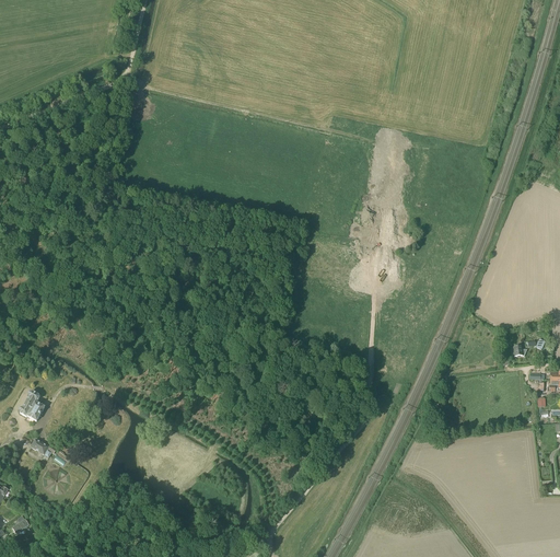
[(407,175),(419,175),(419,163),(407,163),(407,175)]
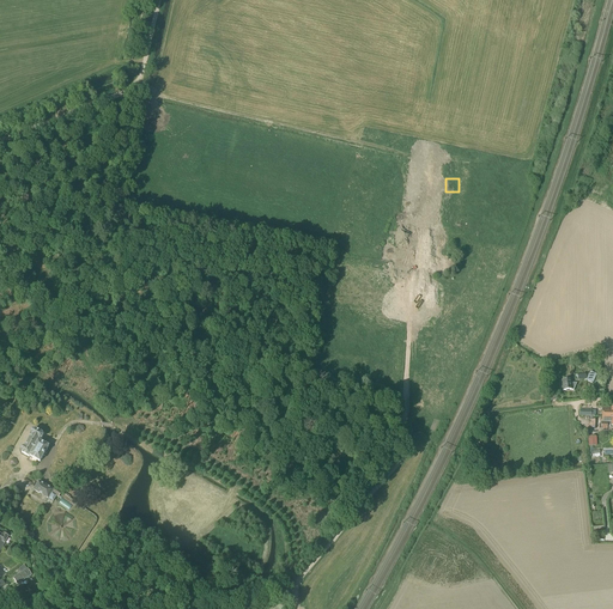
[(431,256),(431,267),(443,267),(443,256),(431,256)]
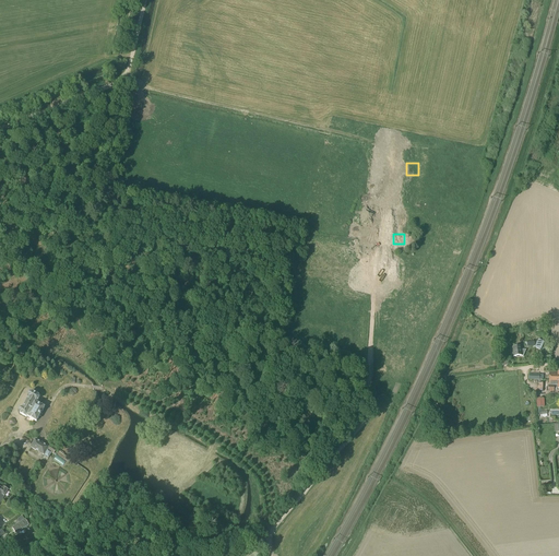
[(526,339),(526,344),(534,343),(534,342),(535,342),(535,343),(535,344),(540,346),(543,339),(538,336),(537,338),(536,338),(533,338),(526,339)]
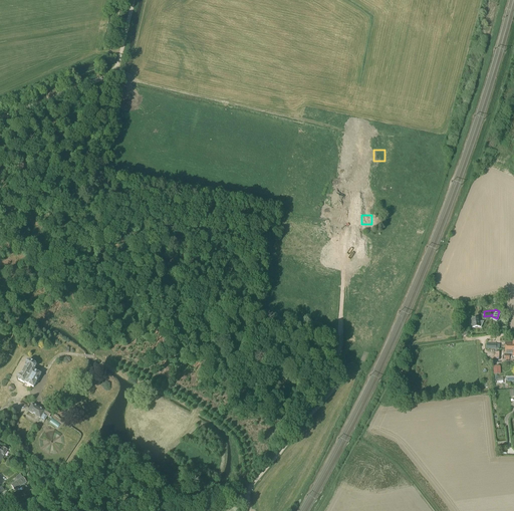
[(471,316),(472,325),(480,324),(481,324),(481,325),(483,318),(482,318),(479,318),(478,315),(471,316)]
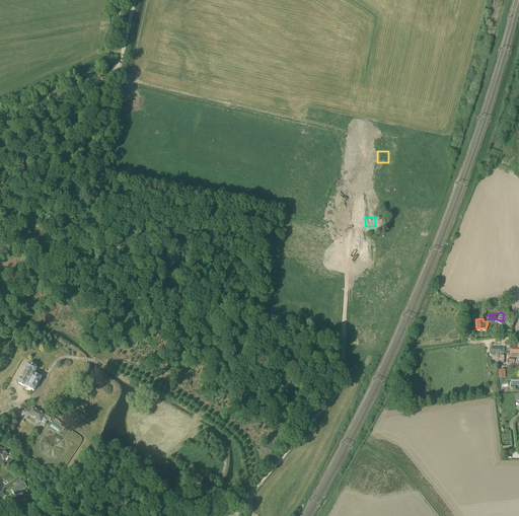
[(518,351),(518,350),(518,342),(517,342),(517,343),(510,343),(510,349),(518,350),(518,351)]
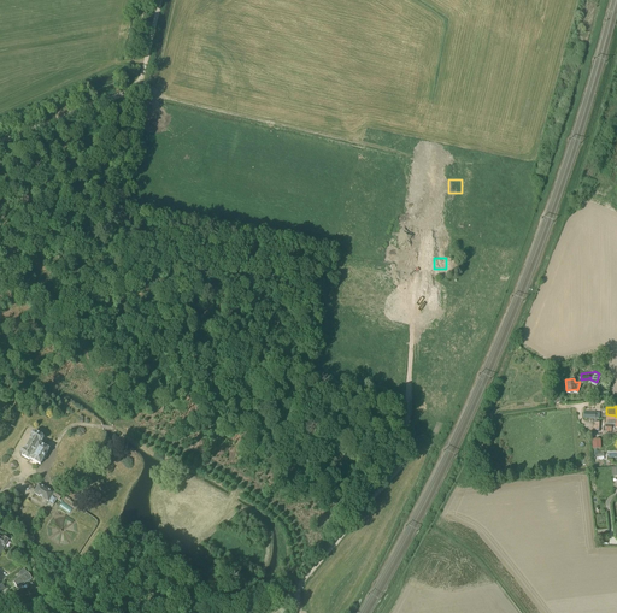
[(616,416),(606,414),(605,429),(611,429),(611,422),(616,422),(616,416),(616,417),(616,416)]
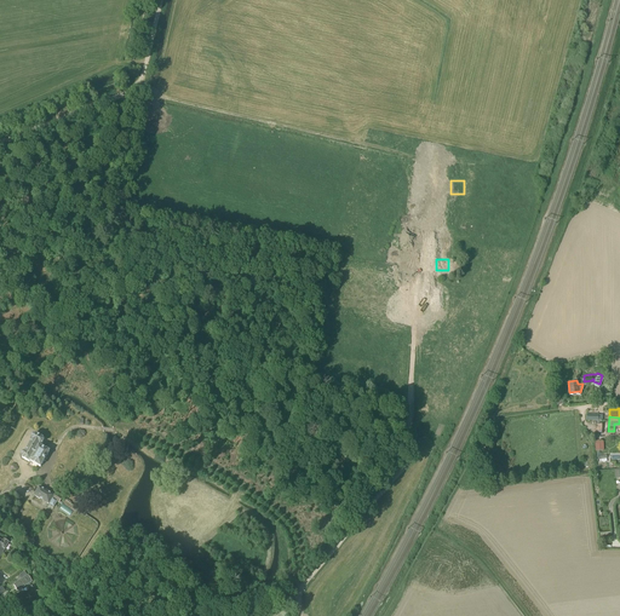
[(22,452),(22,455),(29,459),(30,458),(40,464),(49,448),(36,442),(41,441),(44,438),(42,436),(35,431),(33,432),(32,435),(33,437),(26,449),(23,449),(22,452)]
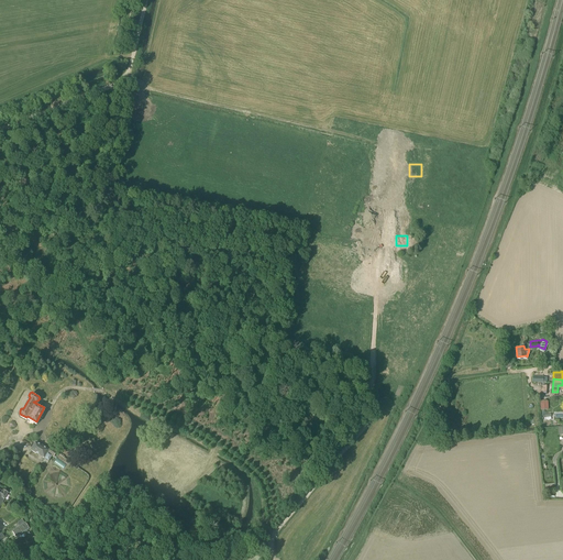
[(31,448),(44,456),(48,447),(35,439),(31,448)]
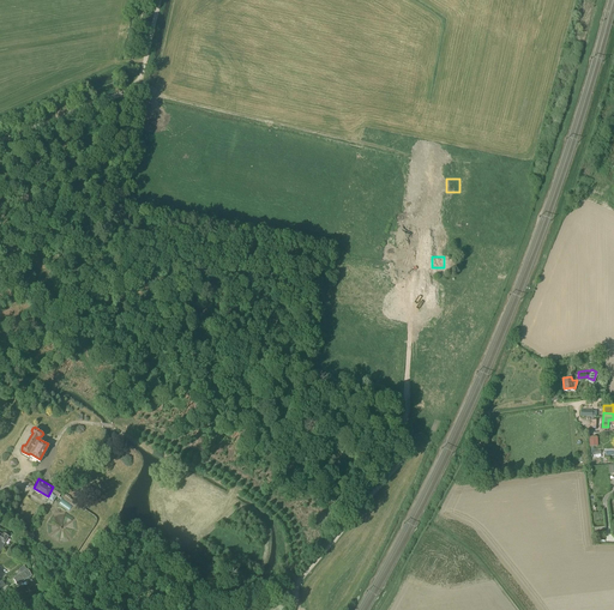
[(55,485),(53,487),(48,496),(53,500),(56,494),(58,496),(62,489),(55,485)]
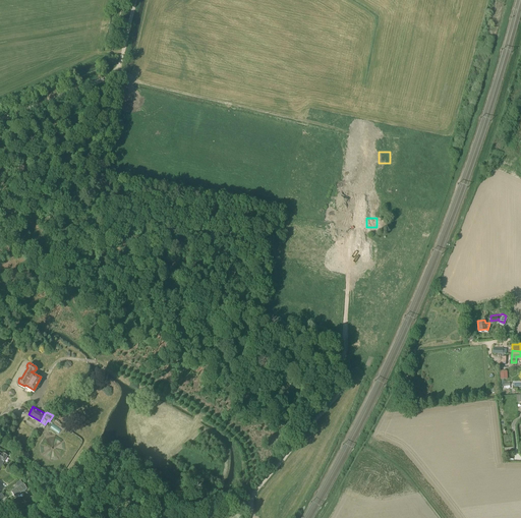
[(58,427),(55,432),(64,439),(67,435),(58,427)]
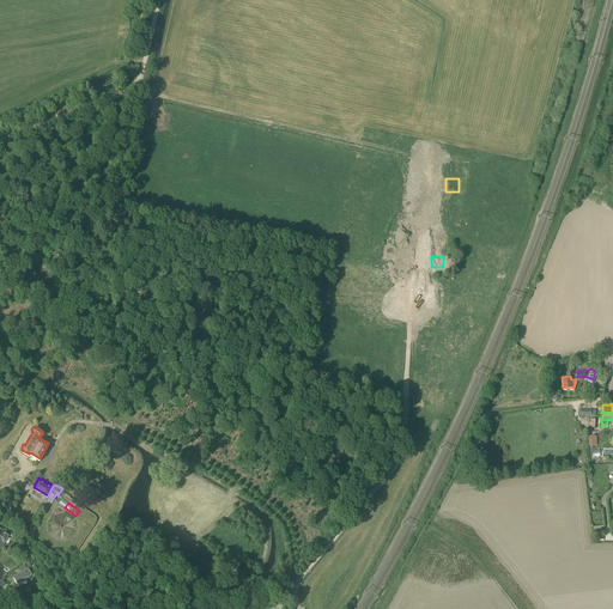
[(13,576),(17,582),(31,572),(28,566),(26,566),(24,562),(19,565),(22,570),(13,576)]
